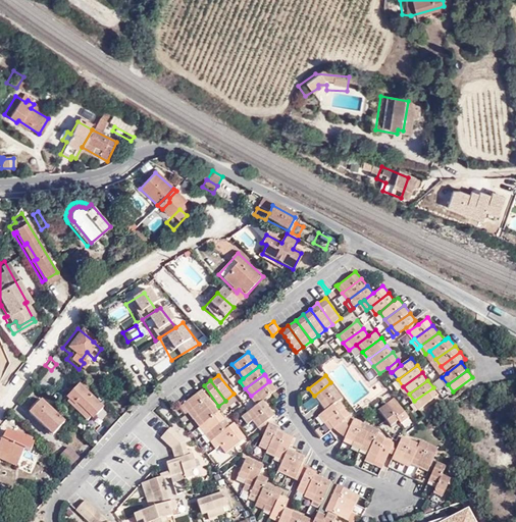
[(274,388),(272,384),(269,381),(251,396),(256,403),(262,399),(274,388)]
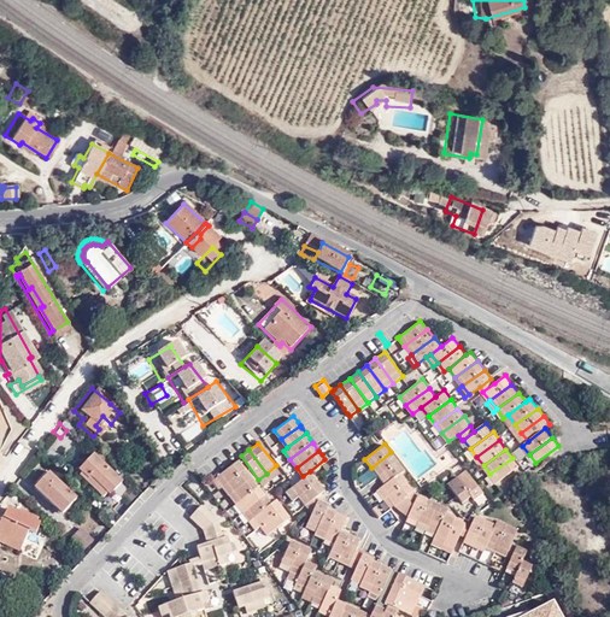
[(398,460),(391,452),(371,468),(377,476),(398,460)]
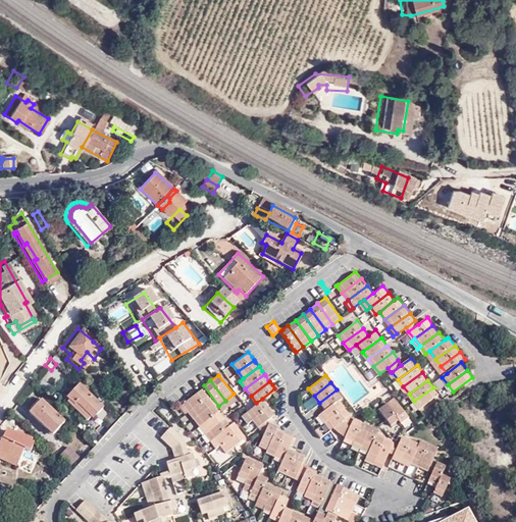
[(74,386),(62,399),(70,405),(72,403),(88,416),(90,418),(99,407),(74,386)]
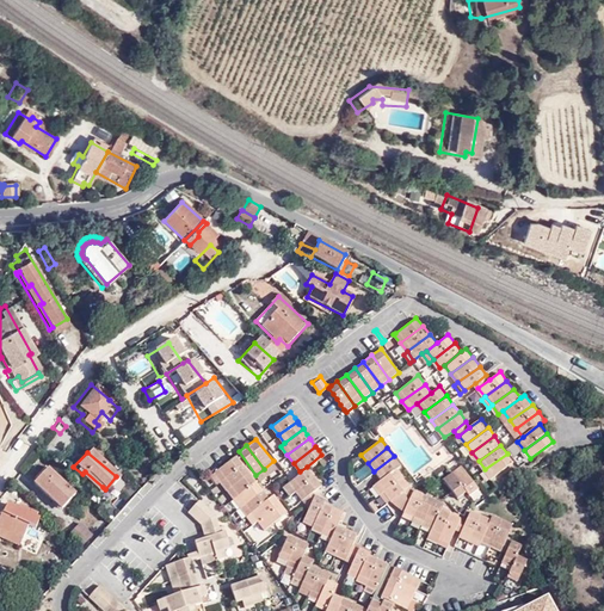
[(515,462),(507,454),(485,469),(492,479),(515,462)]
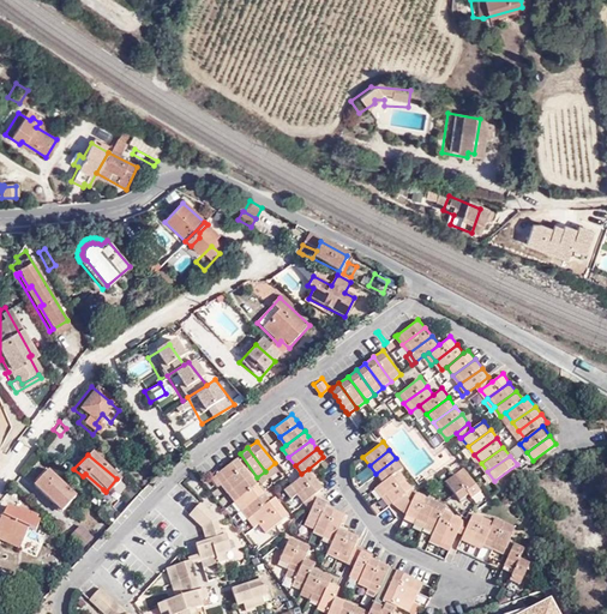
[(214,474),(221,482),(244,465),(239,458),(236,457),(214,474)]
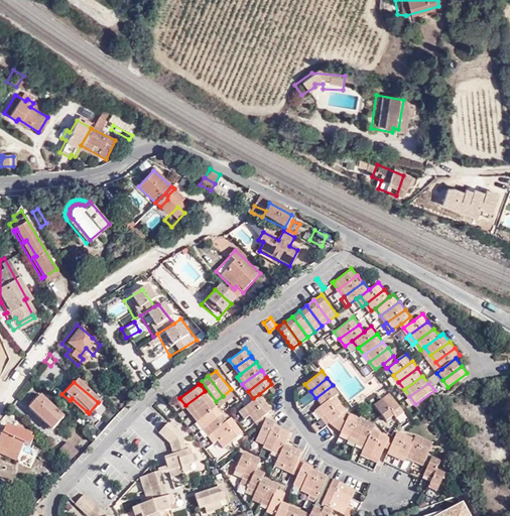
[(338,393),(333,385),(315,398),(321,405),(335,395),(338,393)]
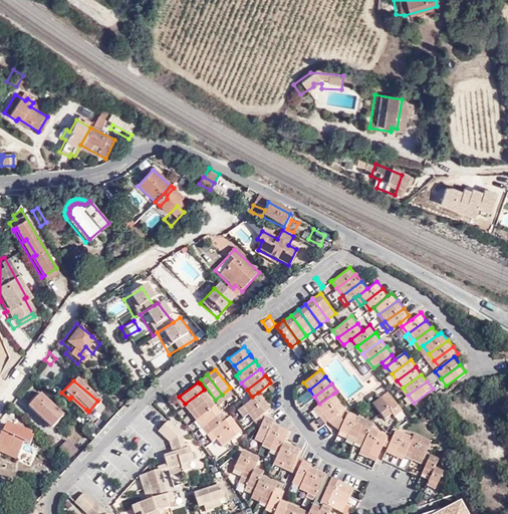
[(398,404),(383,386),(375,391),(388,408),(391,410),(398,404)]
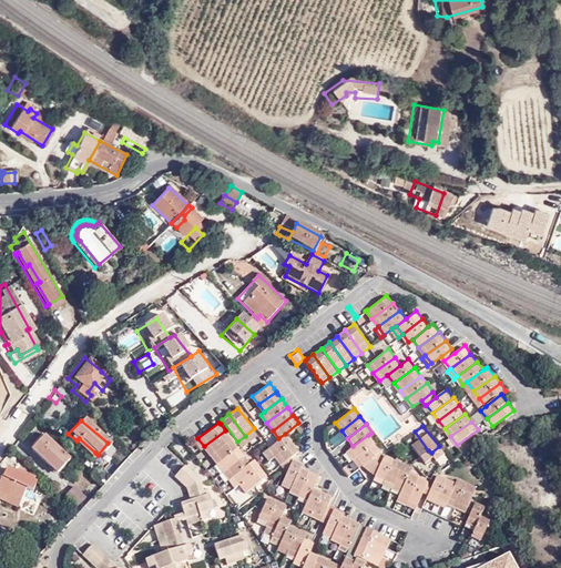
[(248,440),(257,434),(254,428),(245,436),(248,440)]
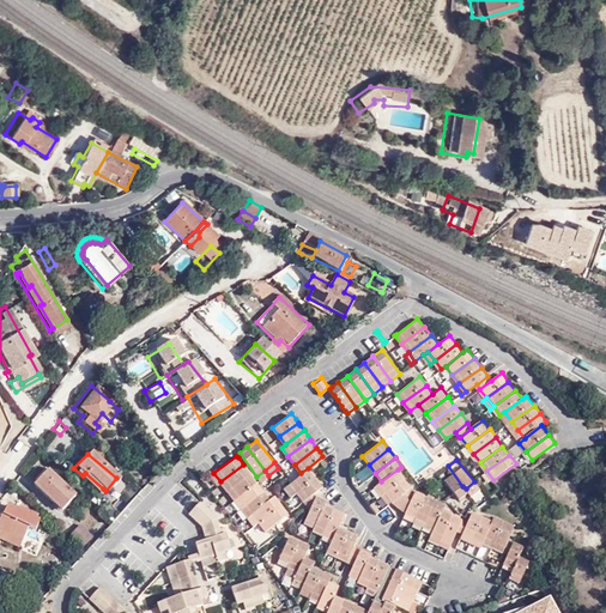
[(249,473),(243,465),(220,481),(228,490),(249,473)]
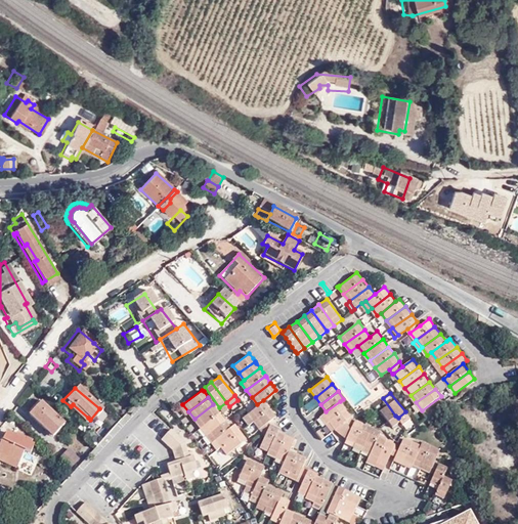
[(47,435),(58,422),(30,398),(22,407),(25,409),(22,412),(47,435)]
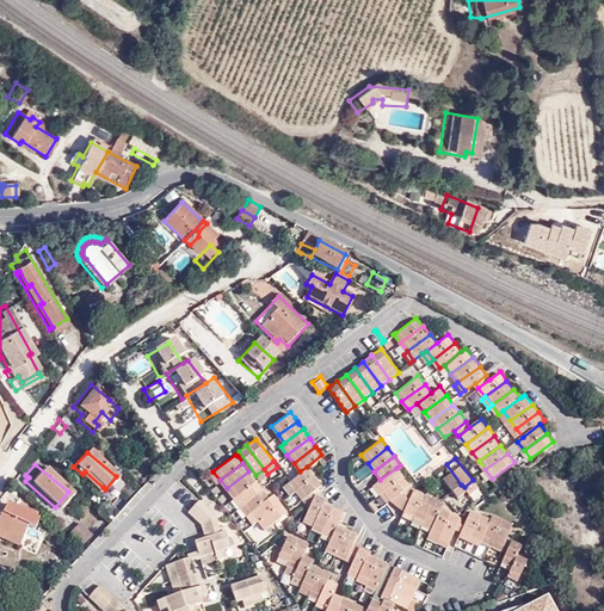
[(461,485),(447,464),(438,470),(453,491),(461,485)]
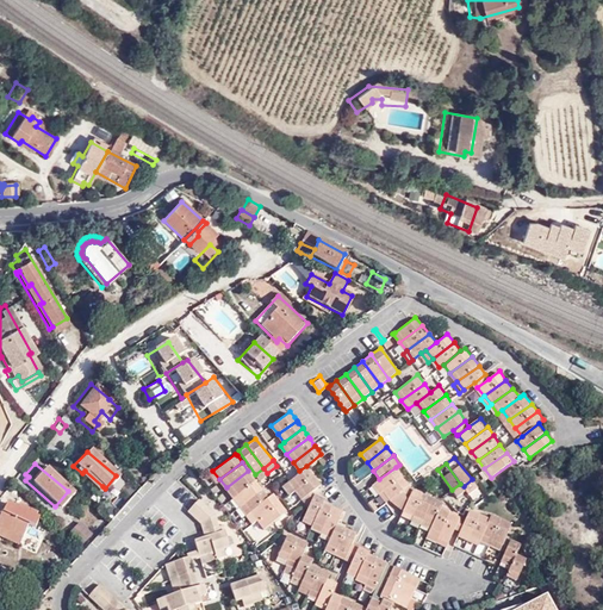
[(372,485),(378,493),(383,490),(402,475),(396,467),(379,479),(372,485)]
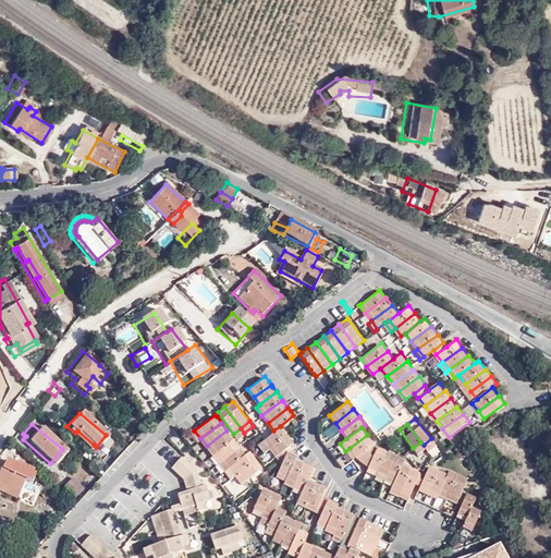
[(77,431),(75,433),(72,436),(89,451),(94,445),(77,431)]
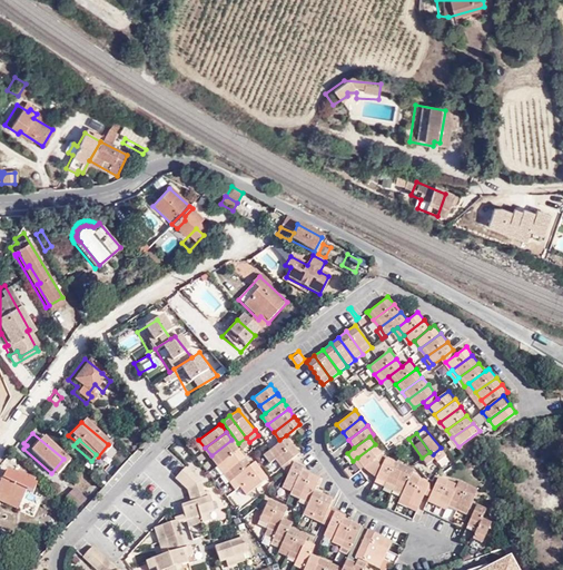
[(238,448),(231,440),(211,455),(217,463),(238,448)]
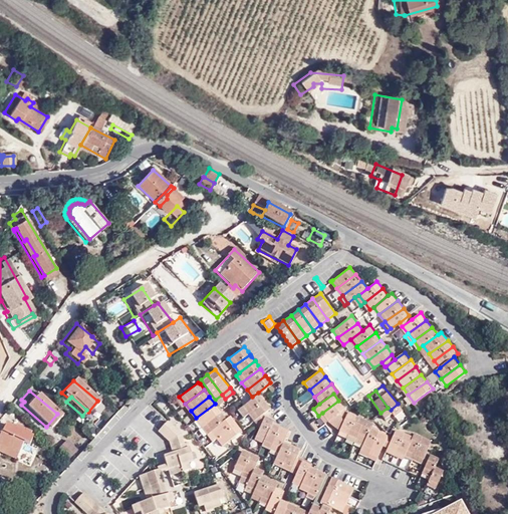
[(261,414),(269,408),(264,401),(247,414),(253,421),(261,414)]
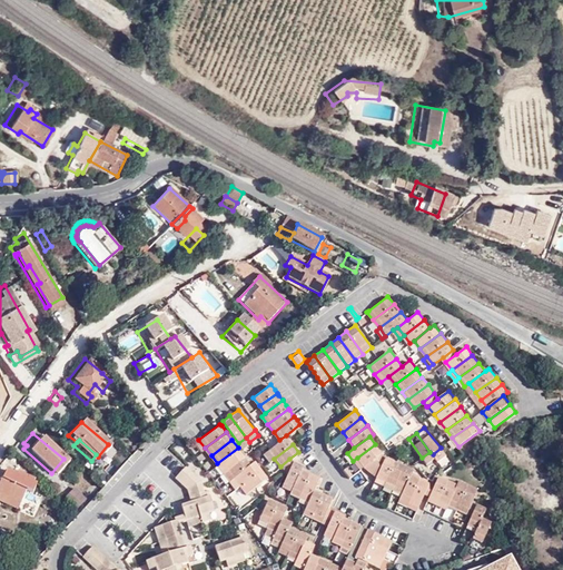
[(381,452),(375,444),(357,458),(363,465),(381,452)]
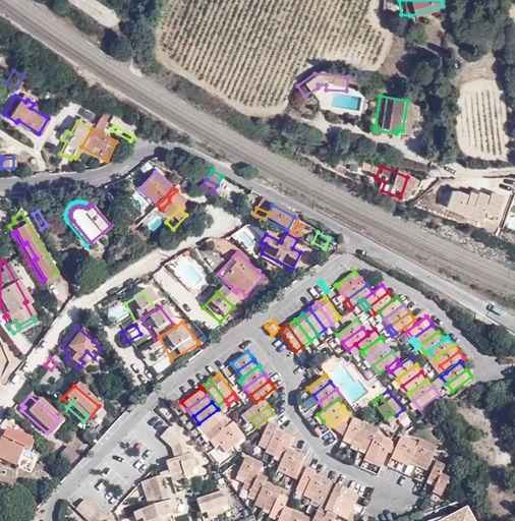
[(223,417),(218,409),(198,423),(204,431),(223,417)]
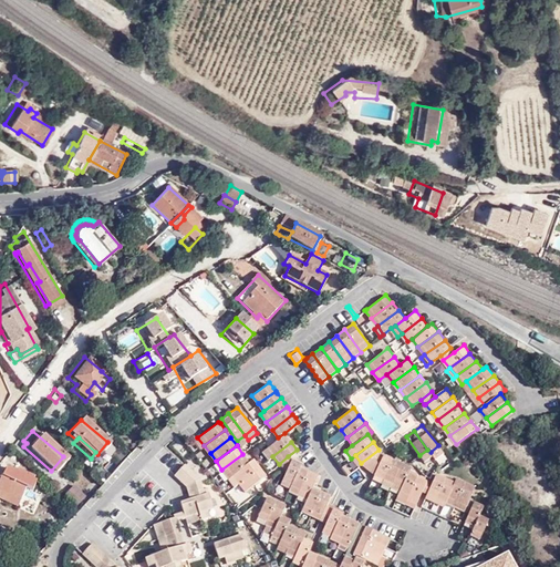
[(262,450),(269,459),(272,456),(267,446),(262,450)]
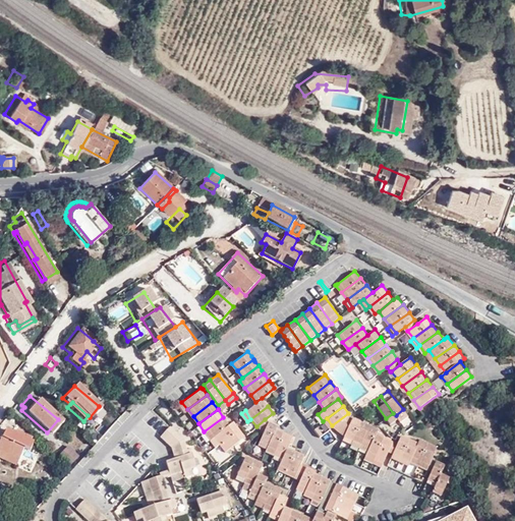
[(348,413),(332,425),(343,437),(351,418),(348,413)]
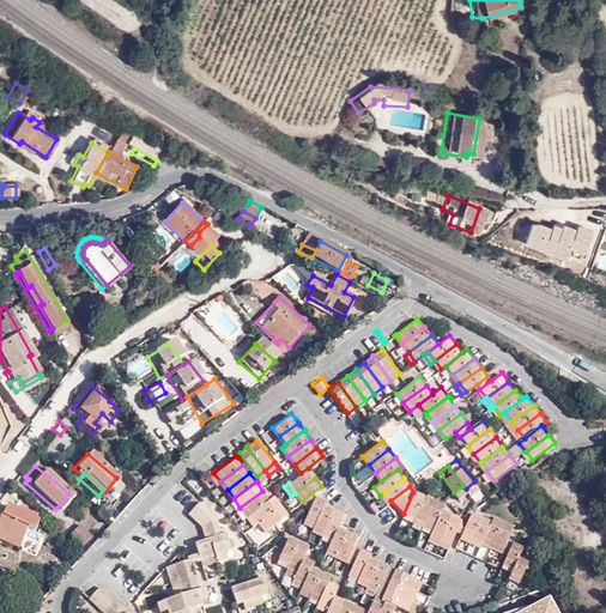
[(268,499),(262,491),(240,508),(247,516),(252,511),(268,499)]
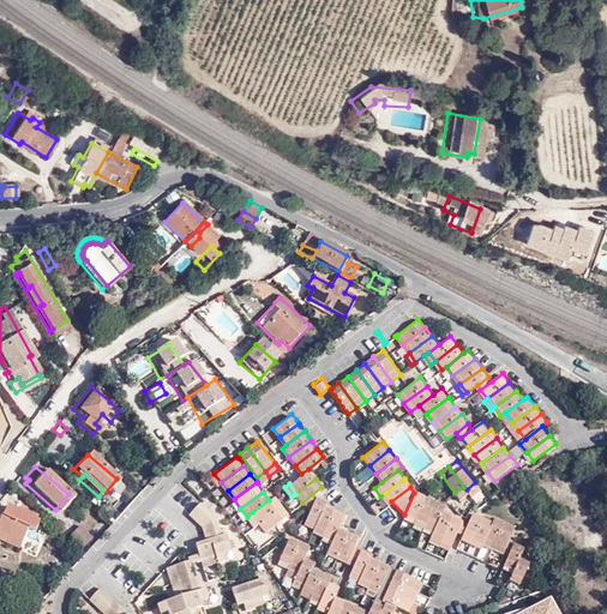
[(404,515),(415,518),(425,497),(415,493),(414,493),(404,515)]
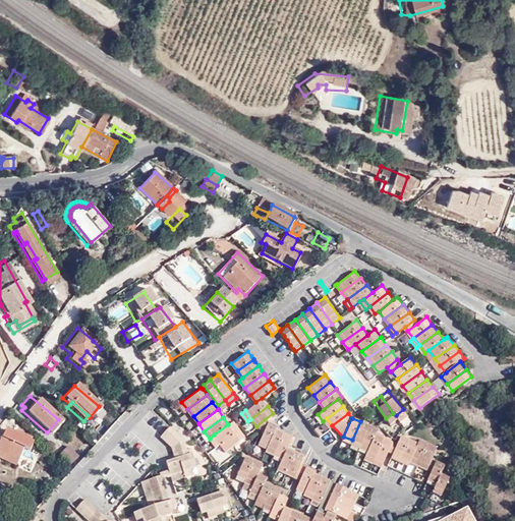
[(268,421),(265,419),(256,426),(262,435),(268,421)]
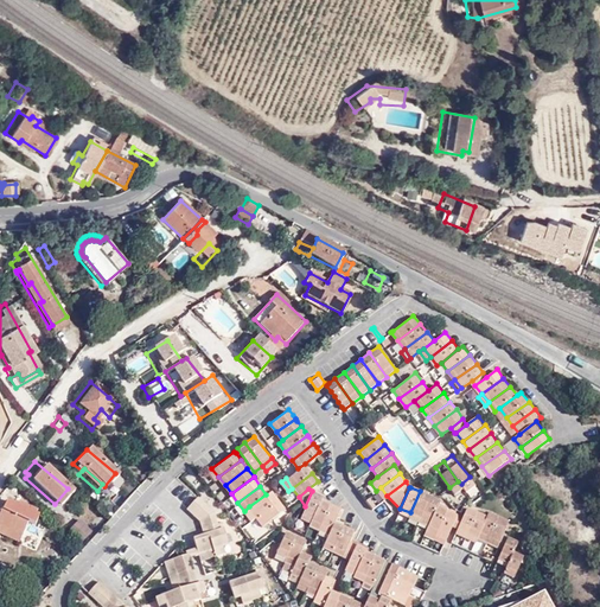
[(270,491),(266,494),(249,506),(256,516),(278,500),(270,491)]
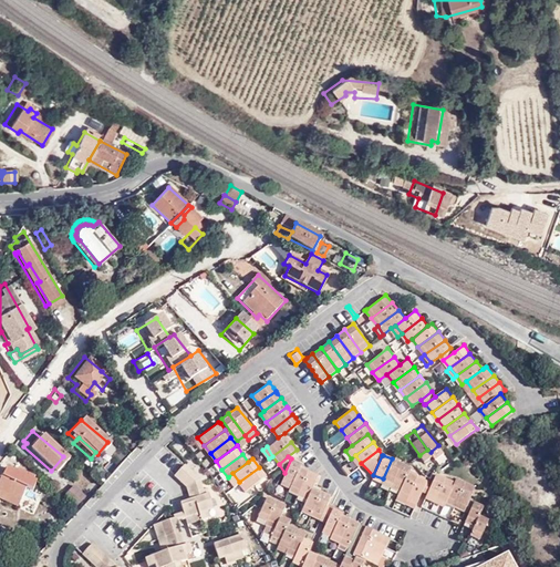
[(300,466),(301,464),(291,459),(284,473),(281,481),(291,485),(300,466)]
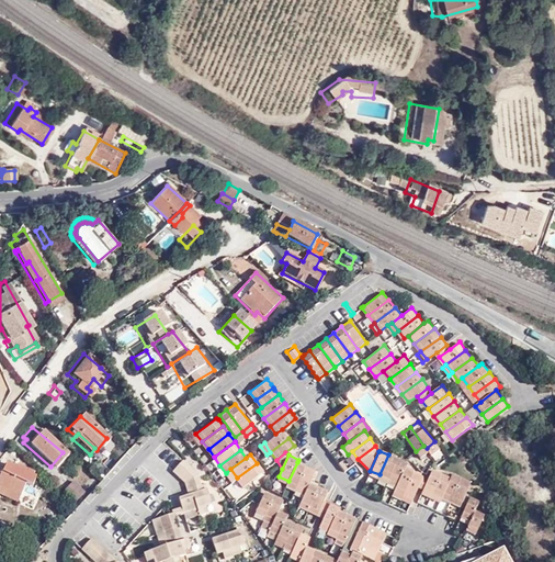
[(397,459),(388,454),(380,474),(388,479),(397,459)]
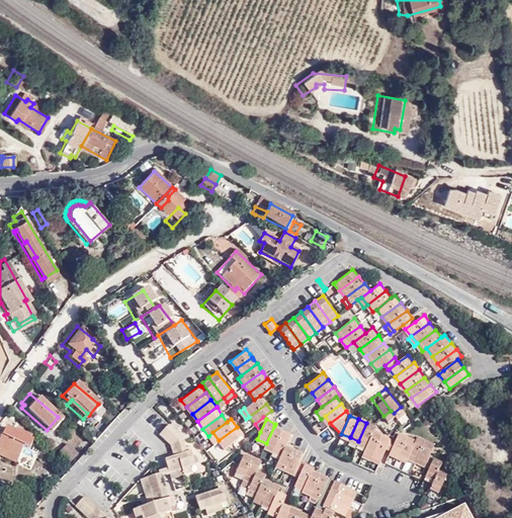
[(175,428),(169,422),(160,431),(166,437),(172,443),(174,450),(175,454),(165,457),(168,468),(170,472),(170,471),(183,467),(192,465),(196,464),(191,444),(187,446),(184,436),(175,428)]
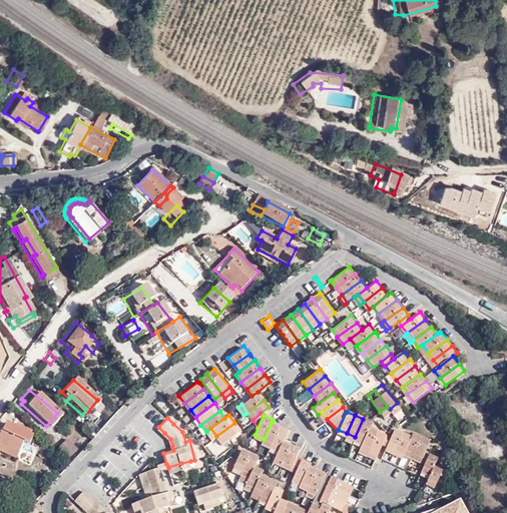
[(372,422),(363,419),(355,437),(364,440),(370,427),(372,422)]
